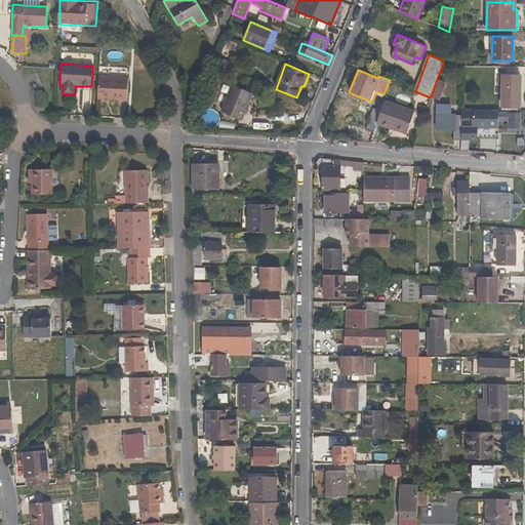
[(520,108),(521,75),(502,75),(501,107),(520,108)]
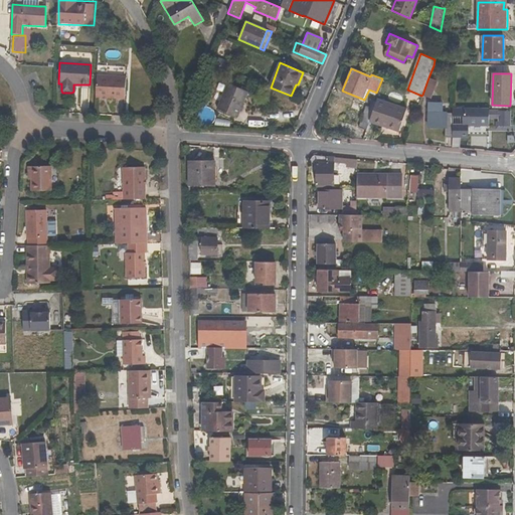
[(125,99),(126,77),(97,75),(96,98),(125,99)]
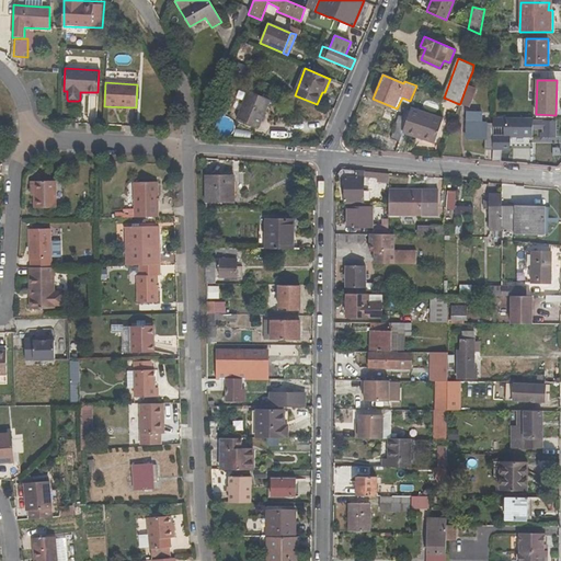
[(469,107),(476,88),(467,84),(460,103),(469,107)]
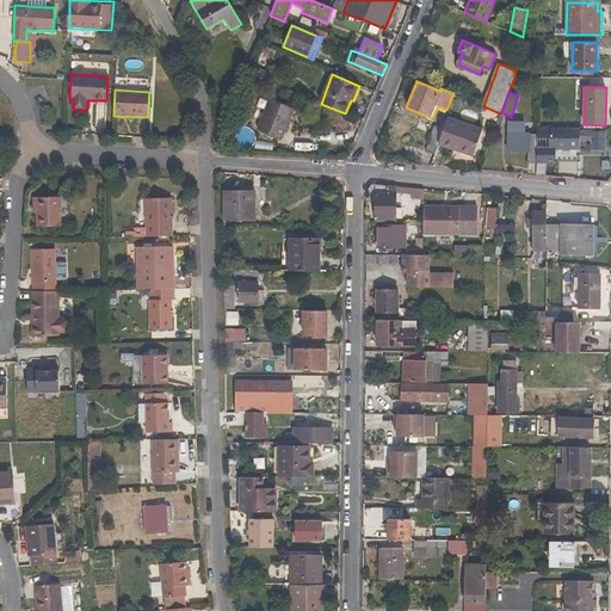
[(294,109),(270,99),(257,130),(282,140),(294,109)]
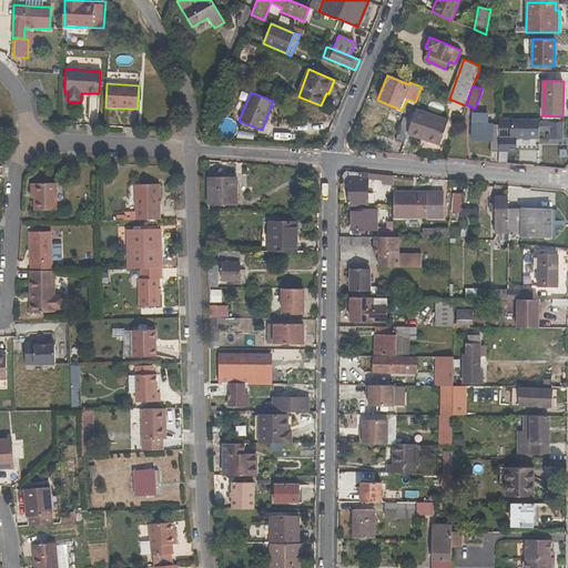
[(415,111),(407,134),(440,145),(448,120),(416,109),(415,111)]
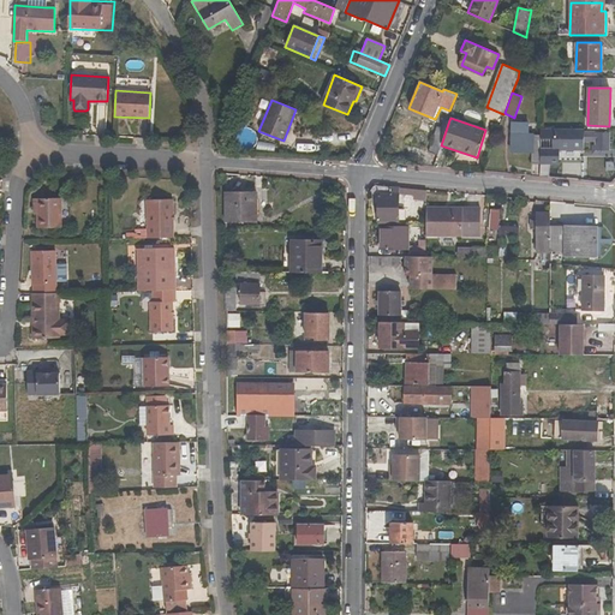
[(449,120),(445,119),(441,127),(437,127),(429,153),(439,156),(441,145),(449,120)]
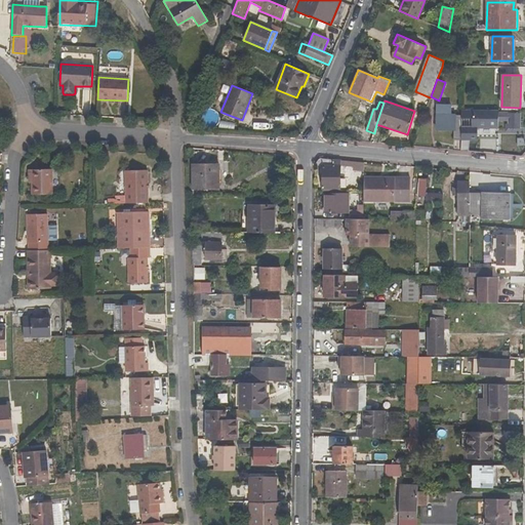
[(454,128),(453,139),(461,139),(461,136),(461,121),(461,115),(451,115),(451,105),(437,105),(437,128),(454,128)]
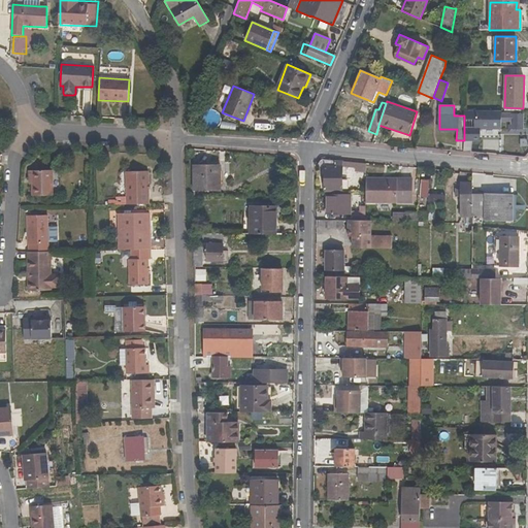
[(515,129),(523,129),(523,113),(502,112),(502,121),(510,121),(510,125),(507,125),(507,132),(515,132),(515,129)]
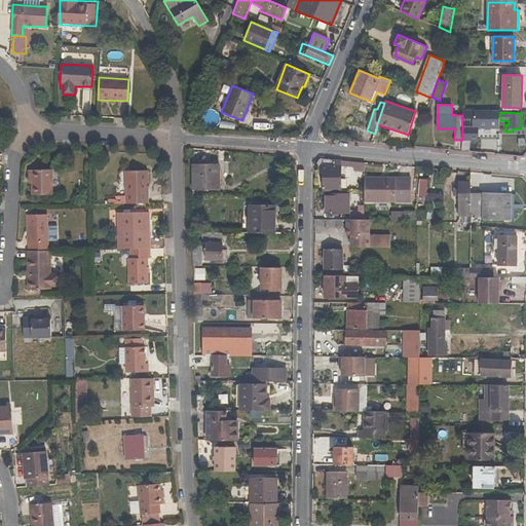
[(462,137),(471,138),(472,121),(462,121),(462,137)]
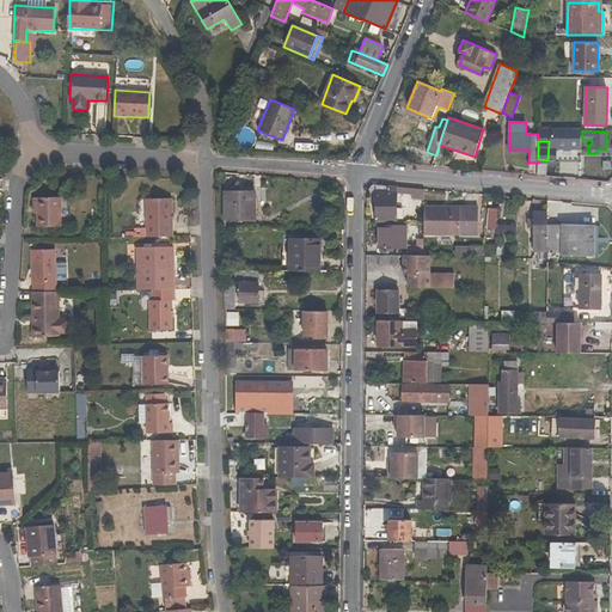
[(411,195),(411,200),(423,200),(423,190),(373,187),(368,194),(374,194),(374,220),(397,221),(397,195),(411,195)]
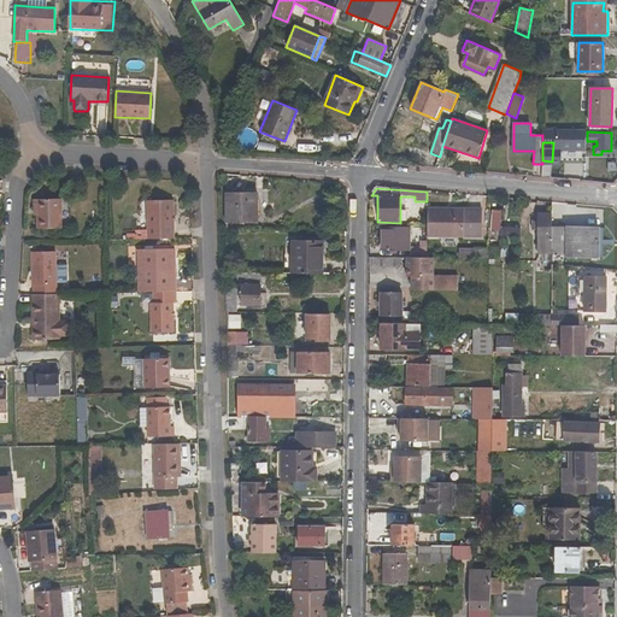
[(258,223),(258,193),(225,193),(227,200),(225,223),(258,223)]
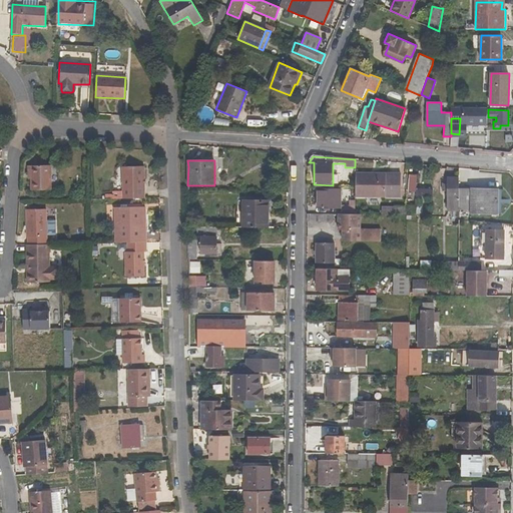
[(51,190),(51,165),(30,166),(30,178),(30,190),(51,190)]
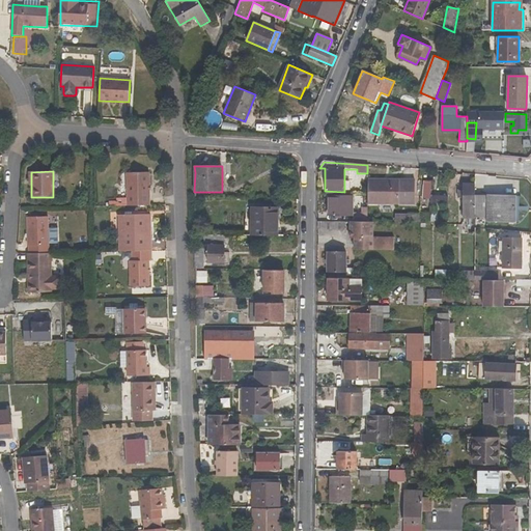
[(150,206),(149,171),(126,172),(127,196),(127,200),(116,201),(109,201),(109,206),(150,206)]
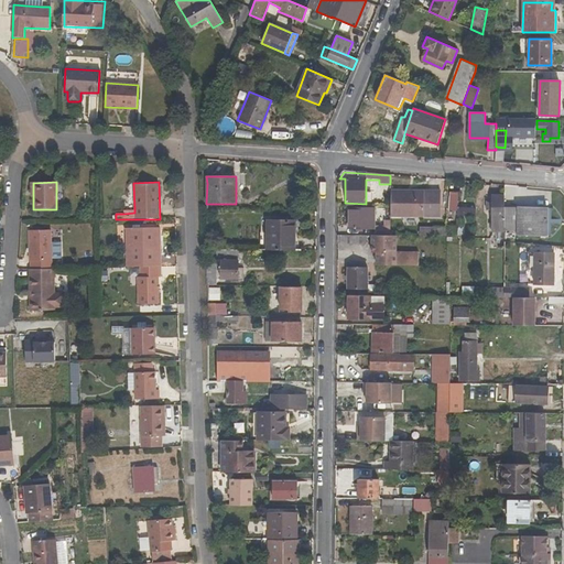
[(440,205),(440,190),(390,190),(390,205),(440,205)]
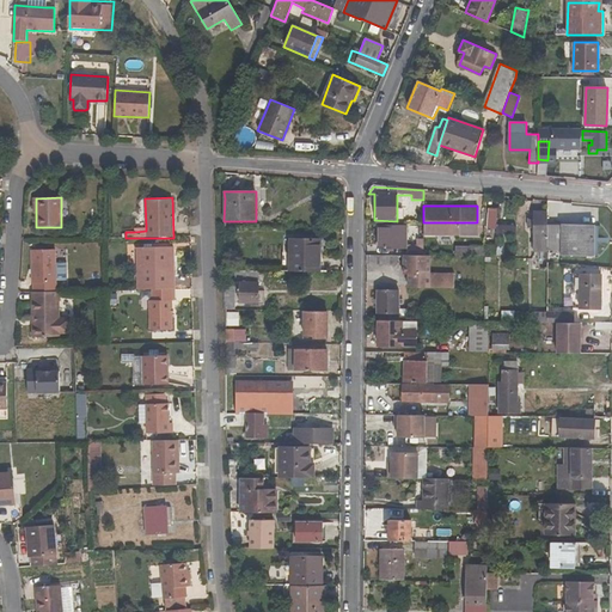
[(515,234),(515,226),(496,225),(496,209),(484,208),(484,222),(484,228),(496,230),(496,234),(515,234)]
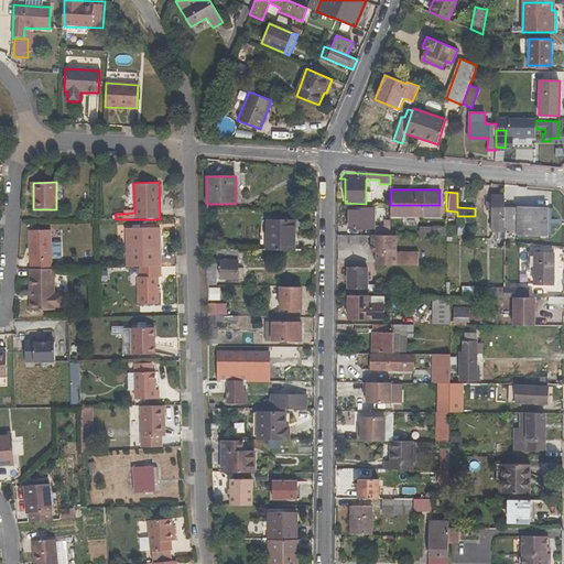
[(503,208),(505,195),(491,195),(491,231),(503,232),(503,231),(503,208)]
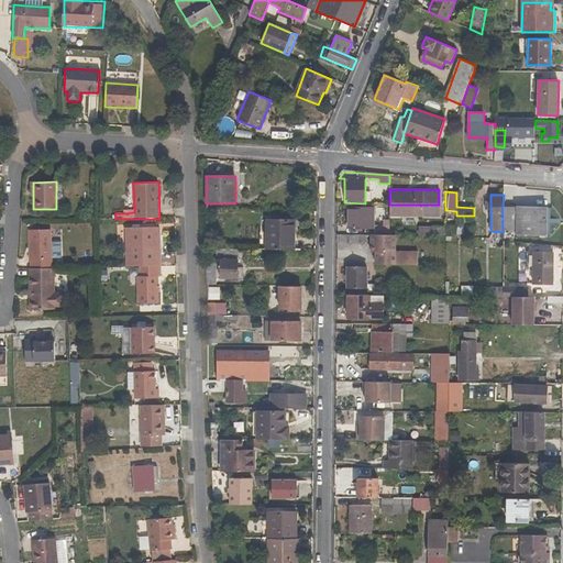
[(389,207),(389,214),(439,214),(439,205),(389,205),(389,207)]
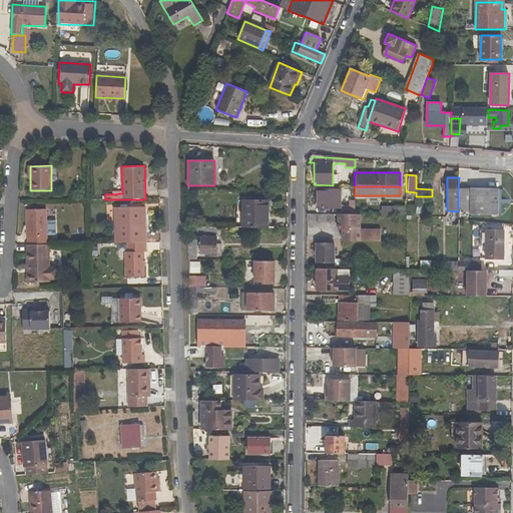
[(317,207),(339,208),(340,188),(333,188),(318,188),(317,207)]
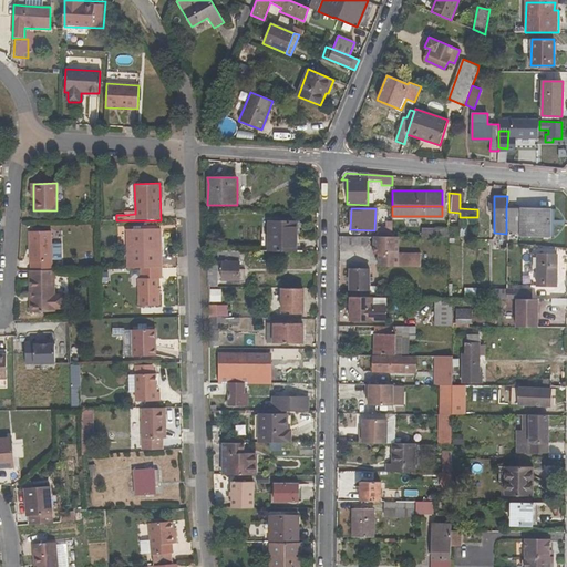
[(506,209),(506,233),(518,233),(518,236),(549,237),(549,209),(506,209)]
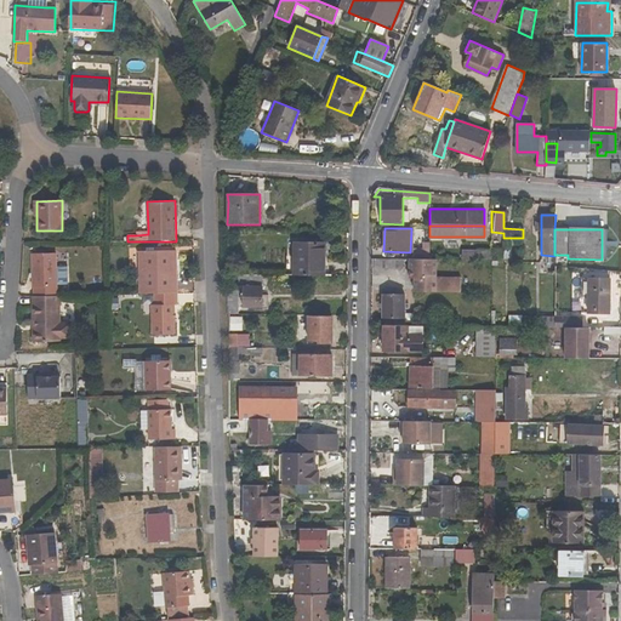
[(325,241),(294,241),(292,275),(325,275),(325,241)]
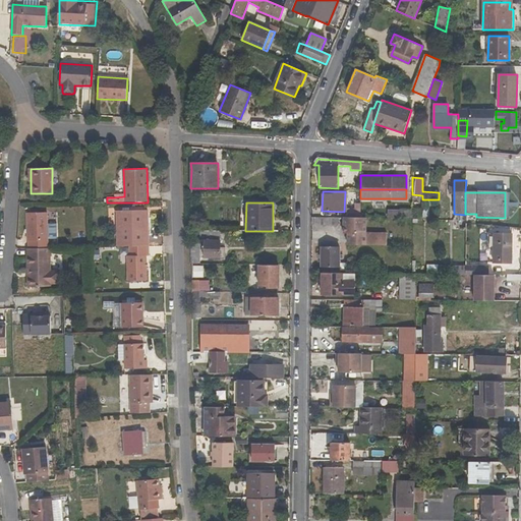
[(360,218),(360,203),(354,203),(354,209),(346,209),(346,218),(360,218)]
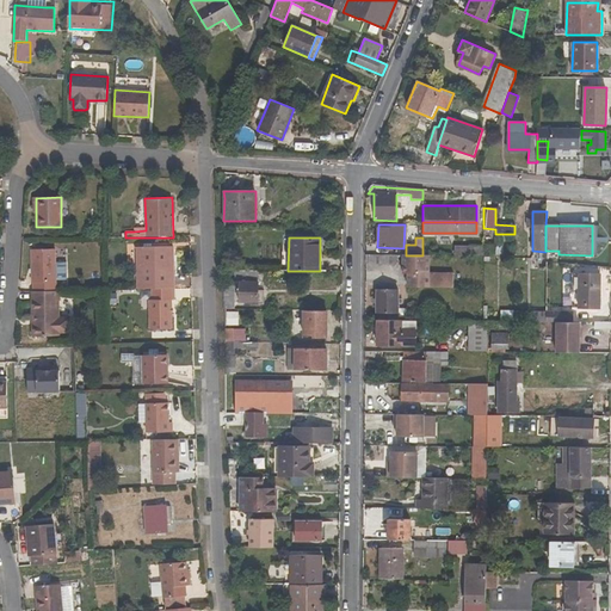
[(493,245),(486,245),(486,260),(491,260),(491,255),(504,255),(504,239),(494,239),(493,245)]
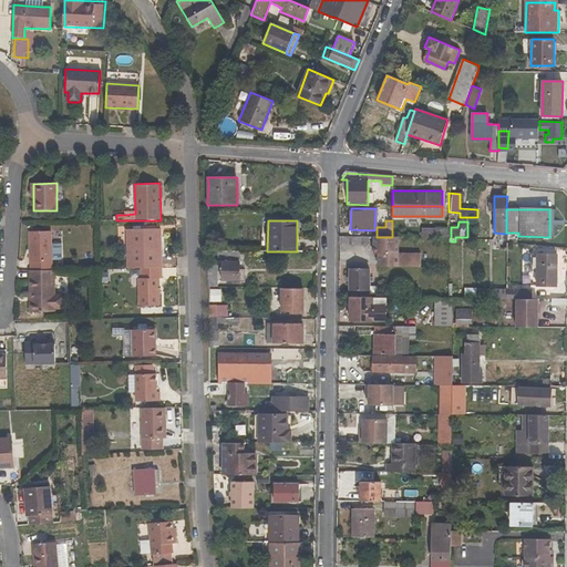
[(141,268),(162,268),(161,228),(126,229),(126,268),(141,268)]
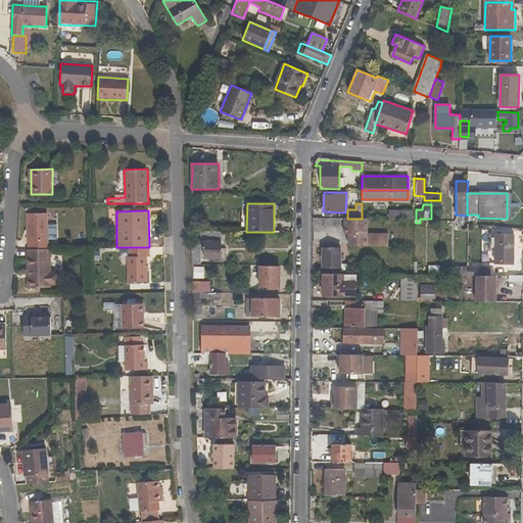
[(388,210),(388,219),(413,219),(413,210),(388,210)]
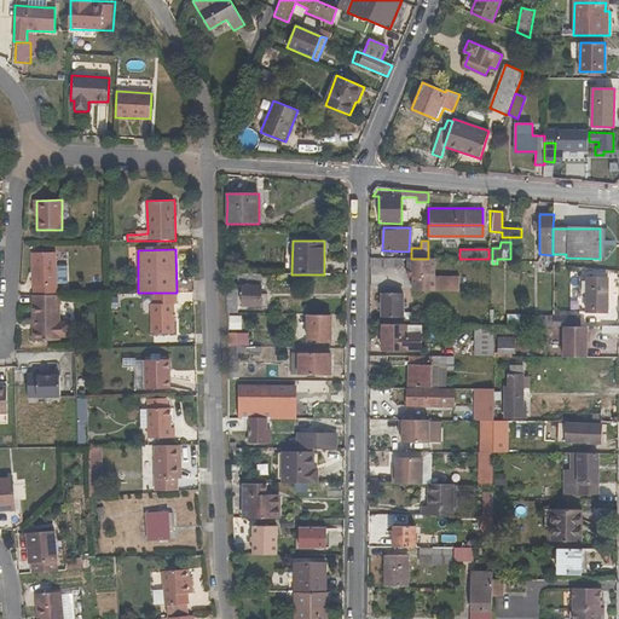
[(32,296),(57,295),(56,253),(30,253),(32,296)]
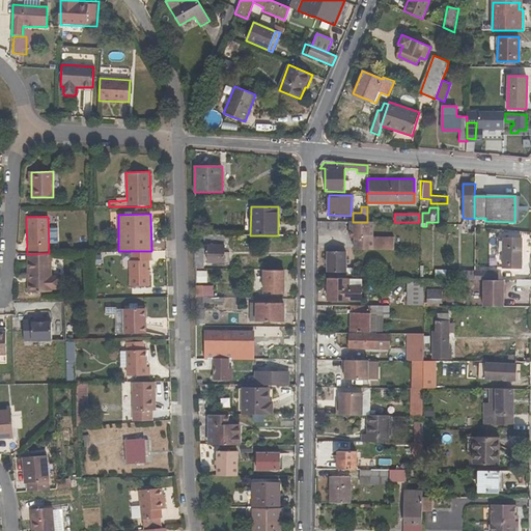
[(370,238),(370,222),(367,222),(353,222),(351,222),(351,238),(353,238),(353,249),(355,249),(392,250),(392,238),(370,238)]
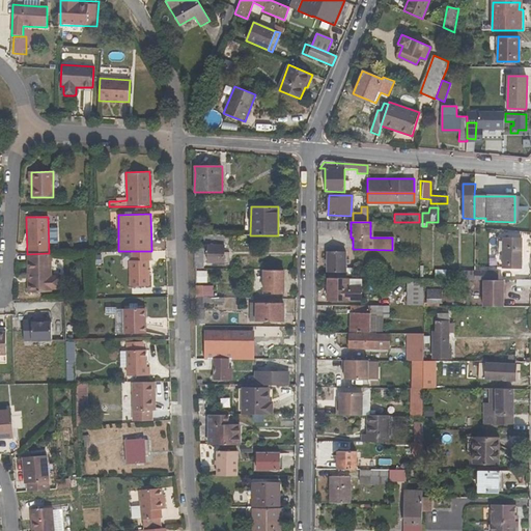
[(436,242),(443,244),(445,235),(437,233),(436,242)]
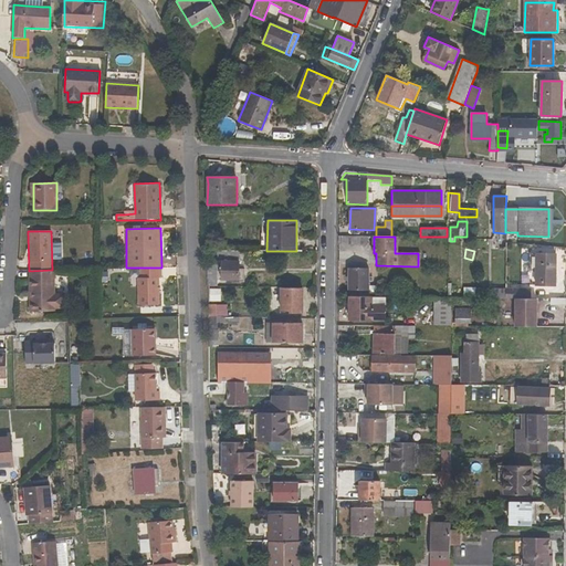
[(224,283),(239,283),(239,269),(239,251),(218,251),(218,262),(216,262),(216,269),(220,269),(220,280),(224,280),(224,283)]
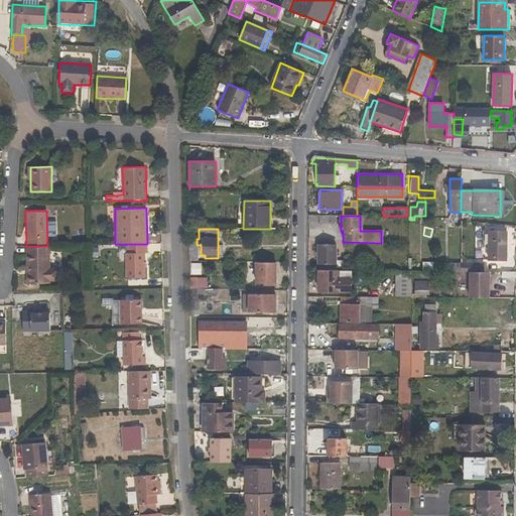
[(487,248),(487,261),(506,261),(507,232),(487,232),(487,248)]
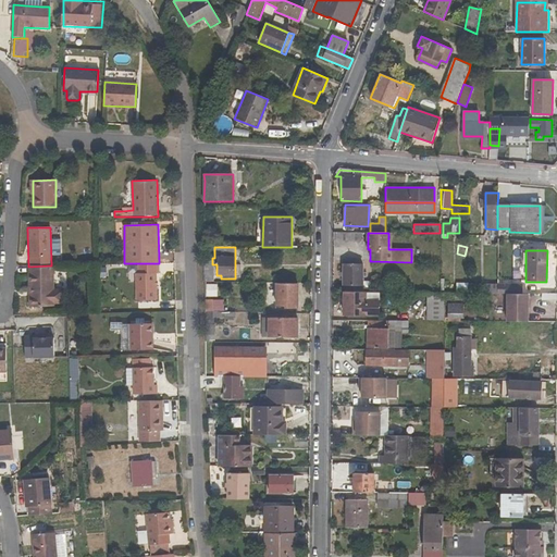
[(136,300),(158,299),(157,273),(159,273),(159,263),(138,263),(138,274),(135,274),(136,300)]
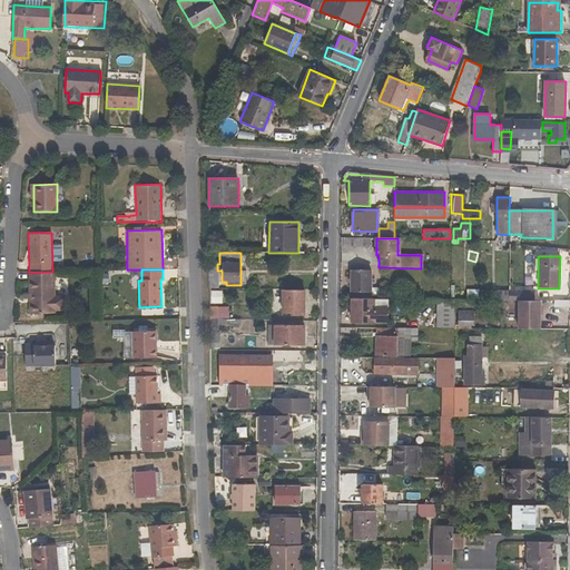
[(352,300),(371,301),(371,293),(372,293),(372,284),(372,279),(372,269),(352,269),(352,300)]
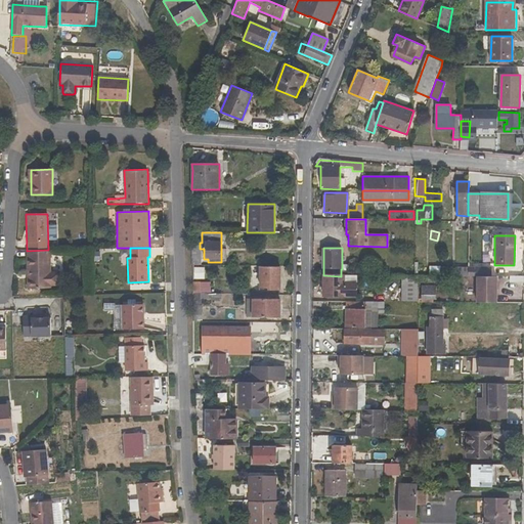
[(27,251),(28,289),(52,288),(52,286),(60,286),(60,271),(51,271),(51,250),(48,250),(27,251)]
